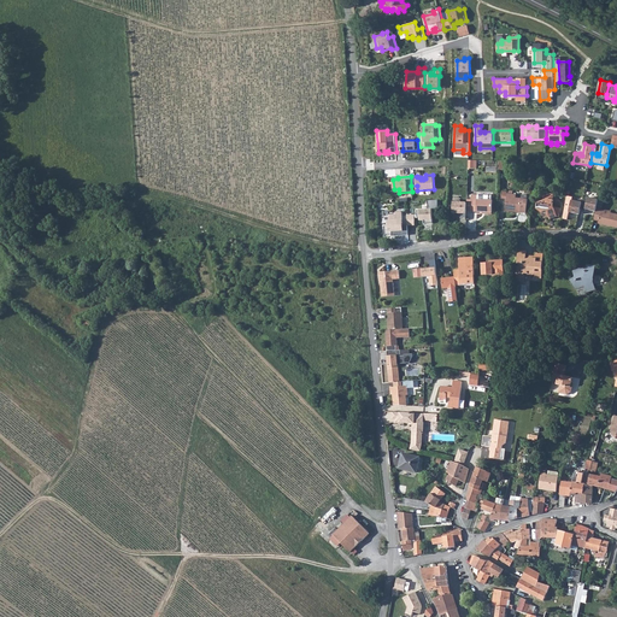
[(516,194),(507,193),(507,199),(506,211),(516,212),(516,210),(519,210),(519,211),(526,212),(528,198),(516,197),(516,194)]
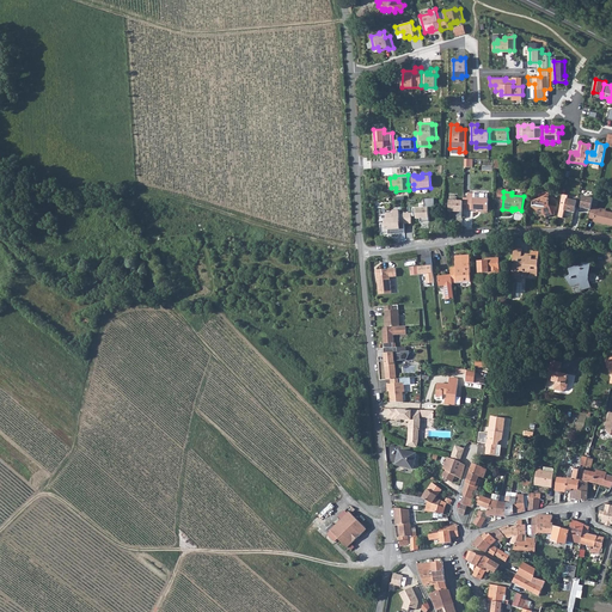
[(469,202),(467,210),(489,210),(489,199),(475,199),(475,194),(469,194),(469,202)]
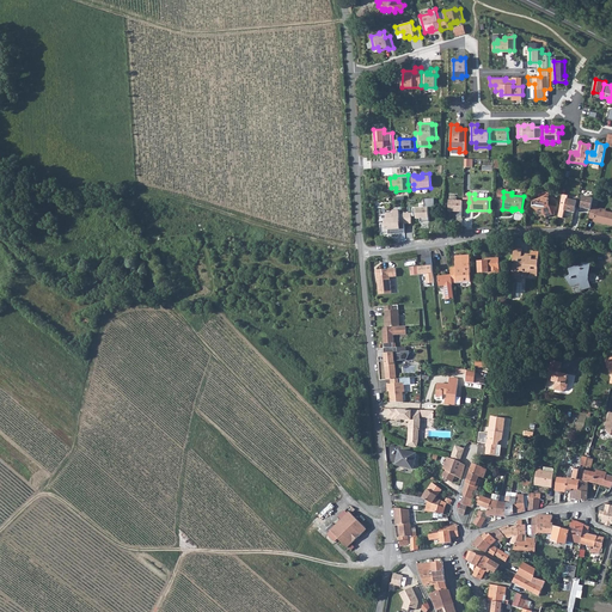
[(579,199),(577,201),(576,208),(581,209),(581,208),(591,209),(592,206),(593,199),(583,196),(583,200),(579,199)]
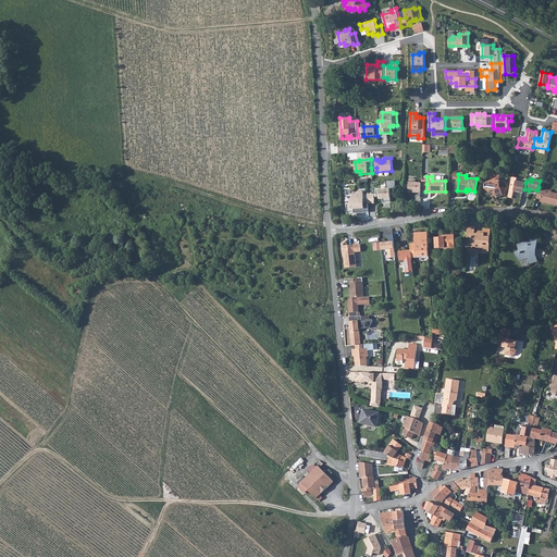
[(489,193),(490,193),(496,194),(497,197),(504,195),(499,185),(499,181),(498,180),(496,180),(494,181),(493,180),(491,180),(485,182),(484,188),(487,188),(486,189),(490,192),(489,193)]
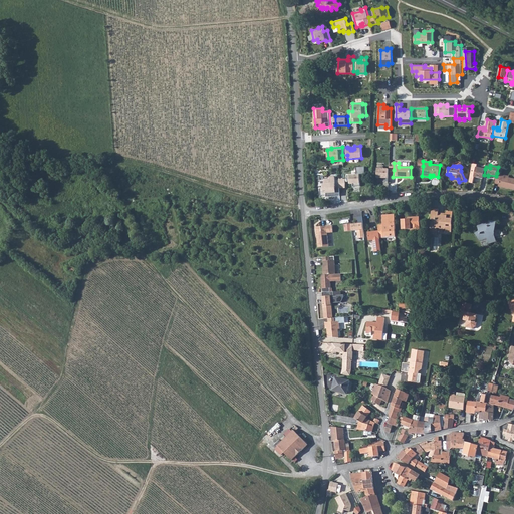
[(356,175),(347,176),(347,182),(349,182),(350,184),(352,184),(352,187),(360,186),(360,175),(364,175),(364,167),(356,168),(356,175)]
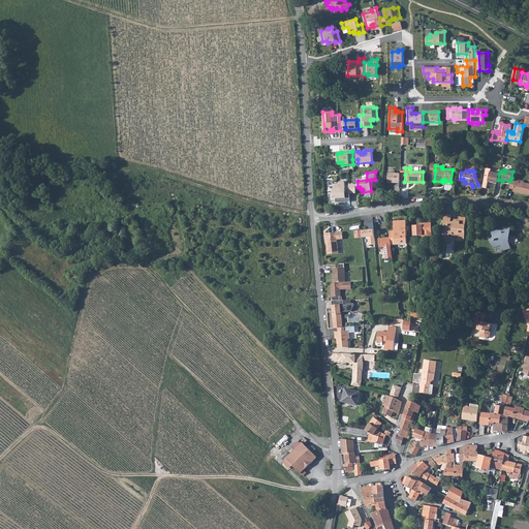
[(490,176),(485,175),(484,183),(488,184),(489,182),(497,184),(498,180),(499,174),(490,172),(490,176)]
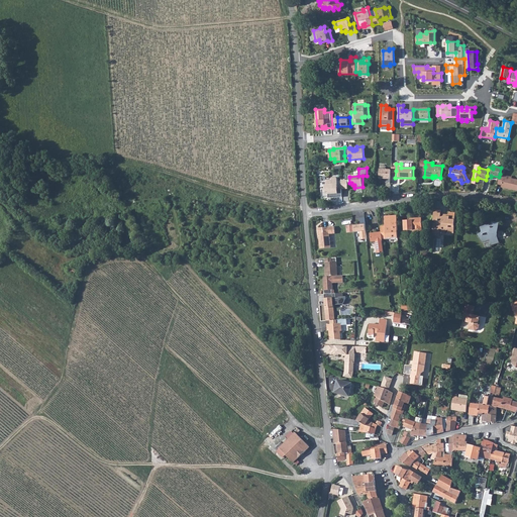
[(382,171),(382,180),(393,181),(394,178),(395,178),(396,171),(382,171)]
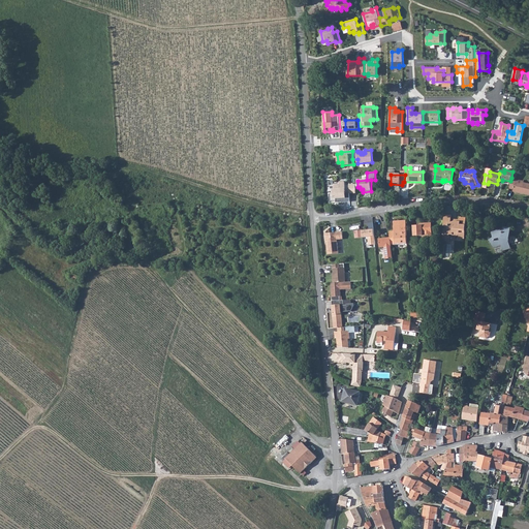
[(510,181),(509,188),(514,189),(512,191),(528,194),(528,184),(515,181),(516,179),(511,178),(510,181)]
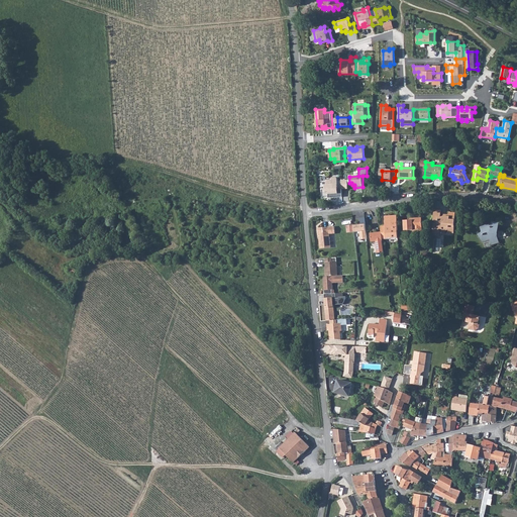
[(325,190),(322,190),(322,197),(328,197),(333,197),(333,198),(342,197),(341,189),(337,190),(336,178),(332,179),(332,181),(326,181),(327,186),(325,186),(325,190)]
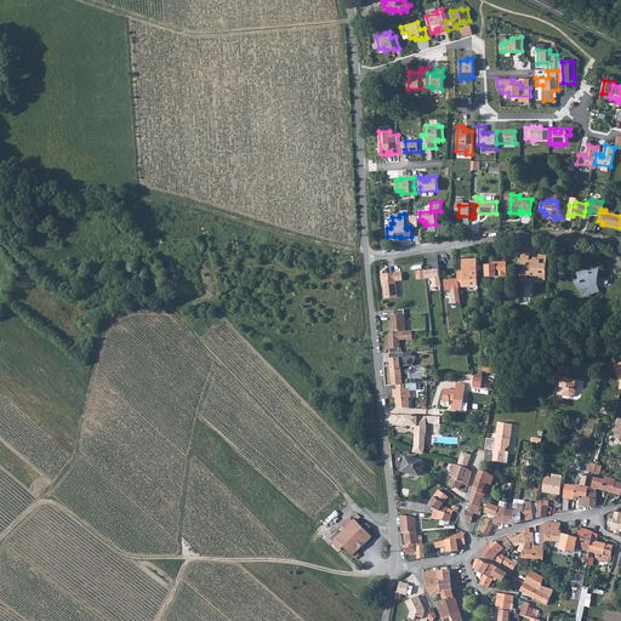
[(520,269),(520,279),(528,280),(528,275),(533,275),(533,277),(539,277),(539,283),(545,284),(547,260),(540,260),(540,261),(534,260),(531,262),(530,261),(530,254),(523,252),(522,266),(528,267),(527,269),(520,269)]
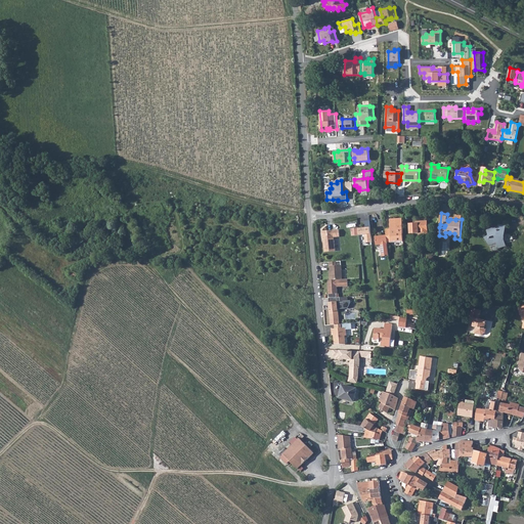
[(392,234),(389,234),(389,235),(389,243),(404,242),(403,219),(392,219),(392,229),(392,234)]
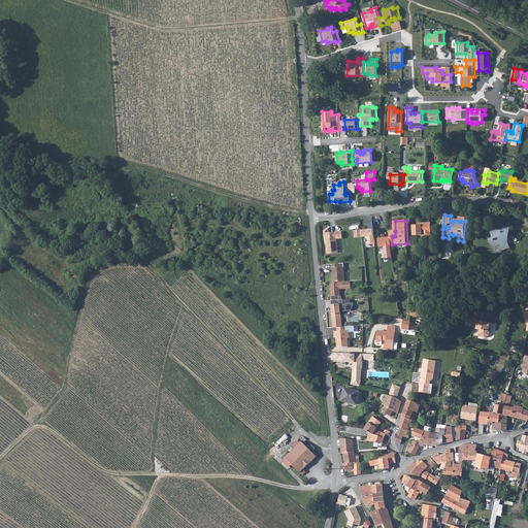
[(374,243),(372,222),(368,223),(368,229),(361,230),(362,236),(367,236),(368,244),(374,243)]
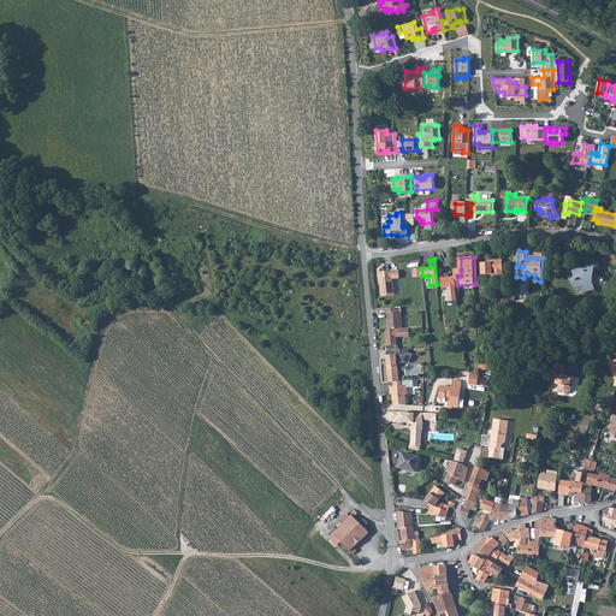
[(492,260),(492,262),(481,262),(483,274),(493,274),(493,278),(504,277),(503,259),(492,260)]
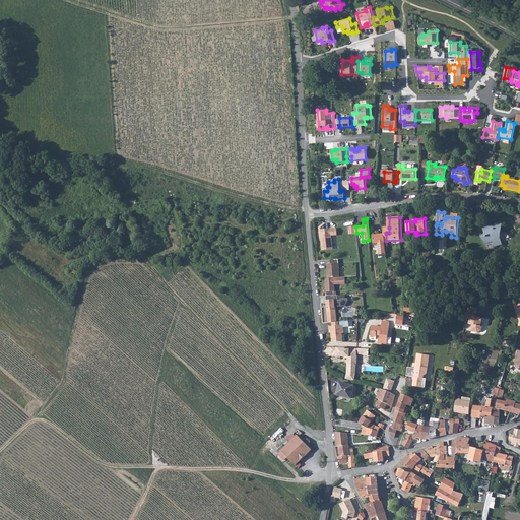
[(485,234),(481,237),(484,245),(493,242),(495,248),(502,245),(500,239),(502,224),(495,223),(494,225),(483,229),(485,234)]
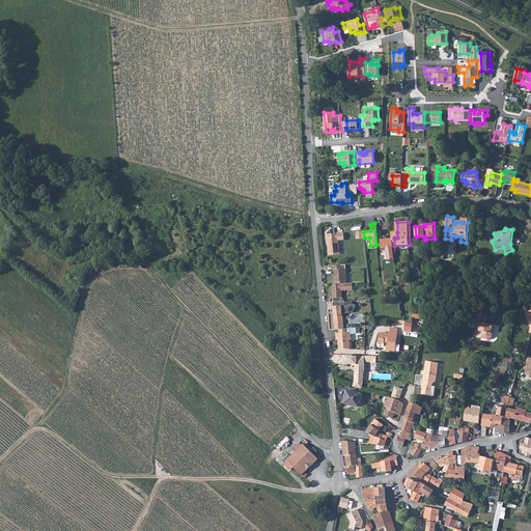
[(328,245),(329,255),(339,254),(338,240),(344,240),(343,232),(327,234),(328,242),(329,243),(329,245),(328,245)]
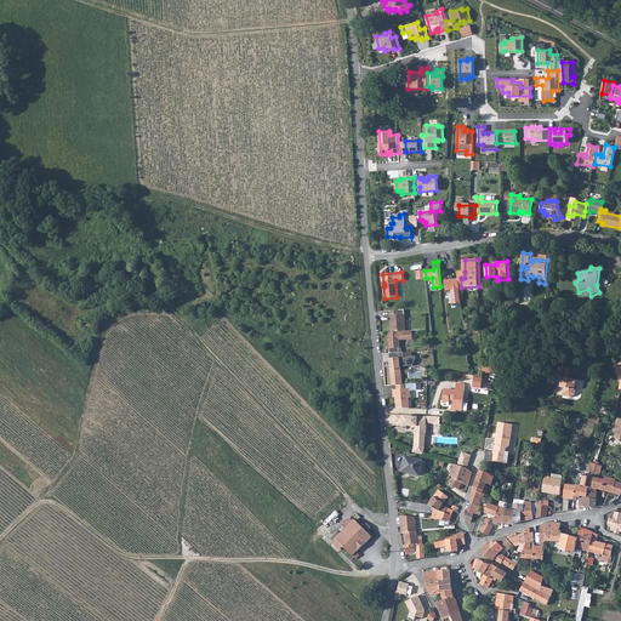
[(461,288),(461,279),(446,280),(448,290),(455,289),(455,295),(456,303),(463,302),(461,288)]
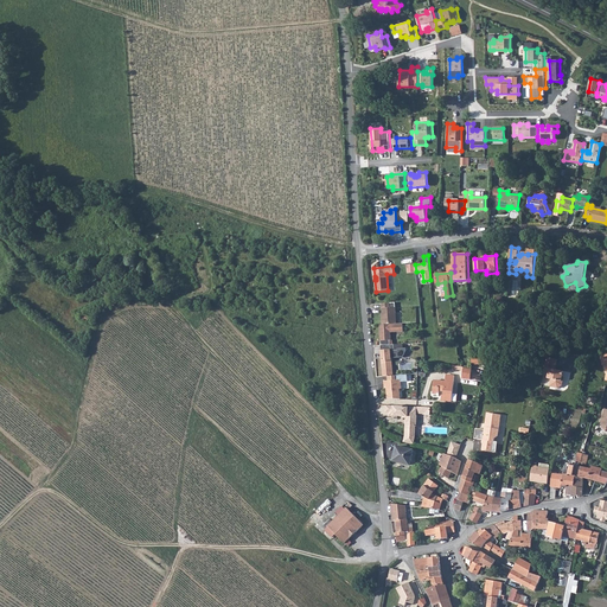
[(382,325),(395,324),(395,313),(396,313),(395,302),(382,304),(383,319),(382,319),(382,325)]
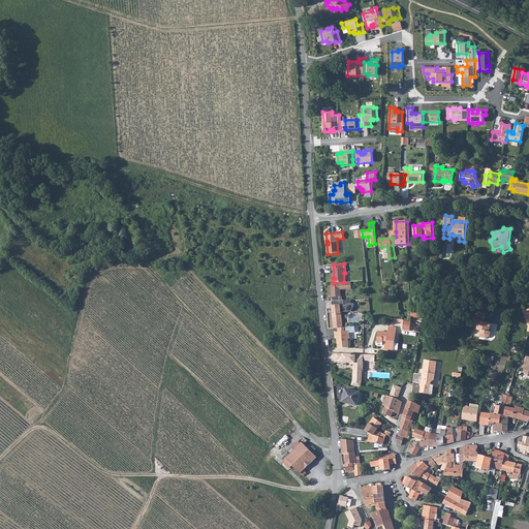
[(333,283),(331,283),(332,302),(340,301),(340,297),(341,297),(340,289),(344,289),(344,288),(351,288),(350,282),(344,282),(333,283)]
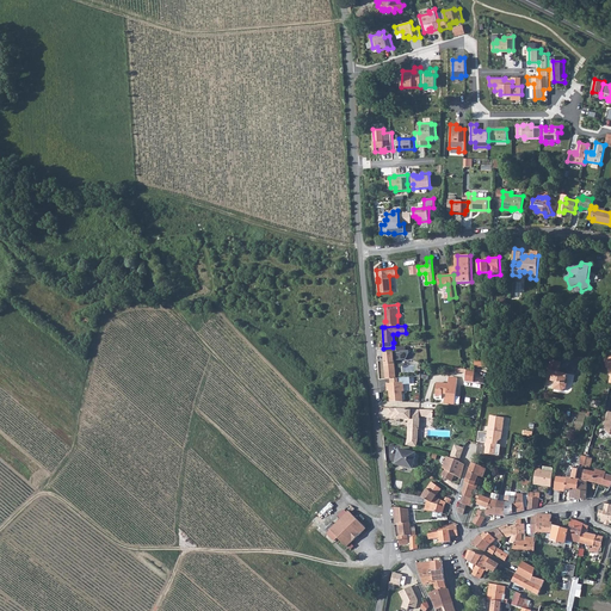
[(393,347),(383,349),(383,353),(386,380),(395,378),(394,360),(405,359),(408,353),(408,351),(399,351),(399,352),(396,352),(396,347),(393,347)]
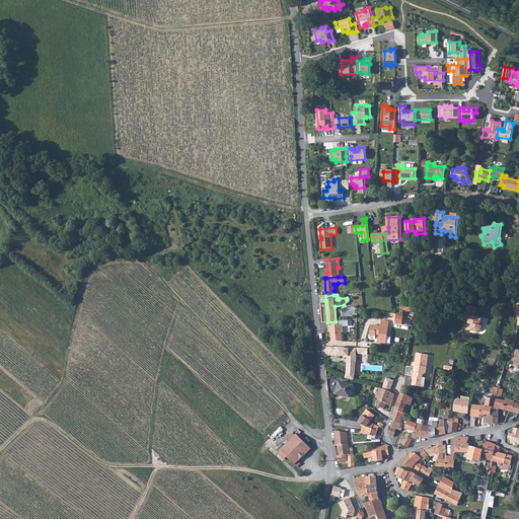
[(482,326),(480,325),(482,321),(483,317),(475,316),(476,307),(467,305),(466,314),(469,315),(468,323),(471,324),(470,330),(477,331),(482,329),(482,326)]
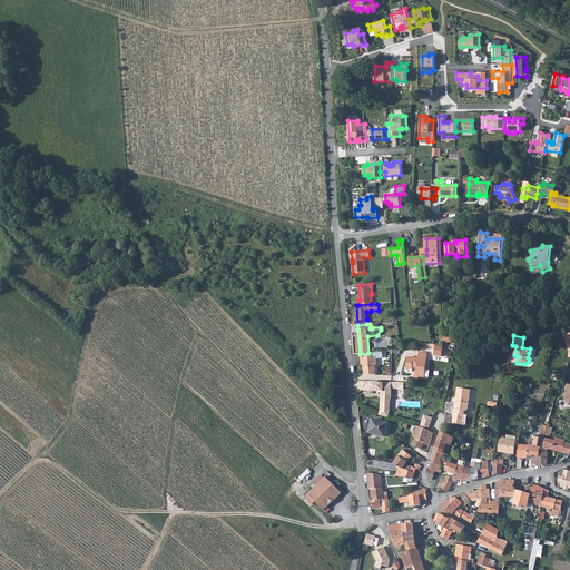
[(408,357),(406,369),(412,370),(413,366),(416,366),(416,371),(415,370),(414,375),(424,376),(426,353),(419,352),(418,359),(408,357)]
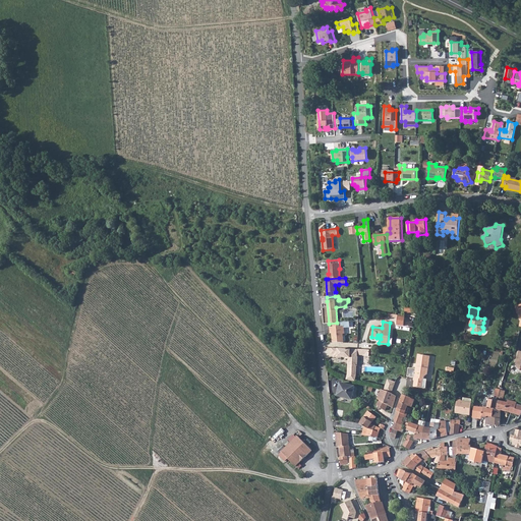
[(332,332),(333,342),(344,343),(343,334),(344,334),(344,326),(330,328),(330,332),(332,332)]
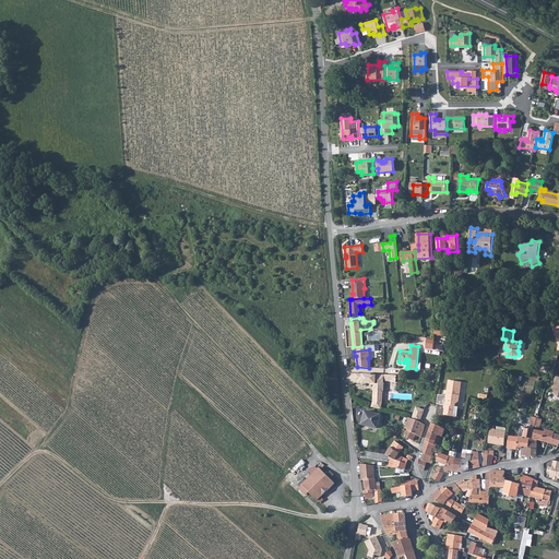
[(383,375),(356,373),(356,379),(358,380),(358,382),(375,383),(375,401),(372,407),(380,409),(382,402),(382,392),(383,392),(383,382),(383,375)]
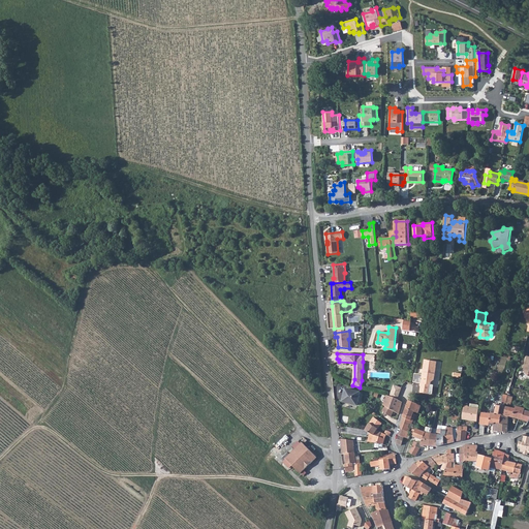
[(415,373),(414,382),(422,383),(419,393),(430,394),(432,382),(435,380),(438,363),(426,360),(424,374),(415,373)]
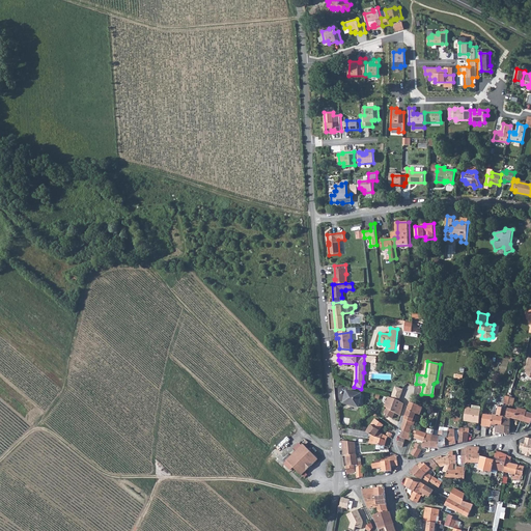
[(392,397),(395,398),(396,399),(398,400),(402,390),(396,387),(392,397)]
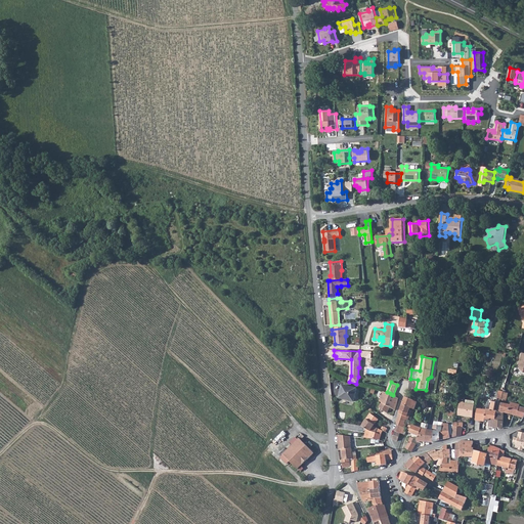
[(343,384),(339,397),(354,401),(357,388),(343,384)]
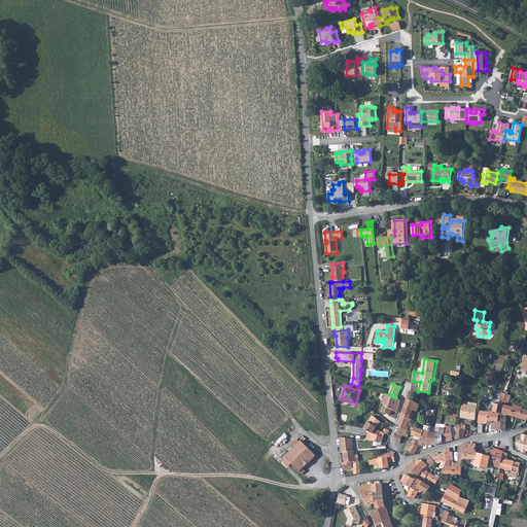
[(378,408),(374,413),(379,416),(382,411),(389,415),(392,410),(389,409),(393,396),(392,395),(389,394),(386,393),(382,403),(384,406),(381,410),(378,408)]
